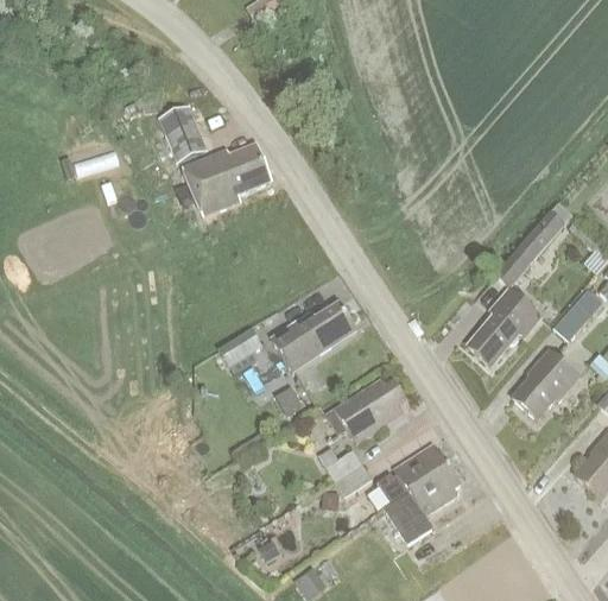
[(254,20),(278,5),(274,0),(254,0),(245,6),(254,20)]
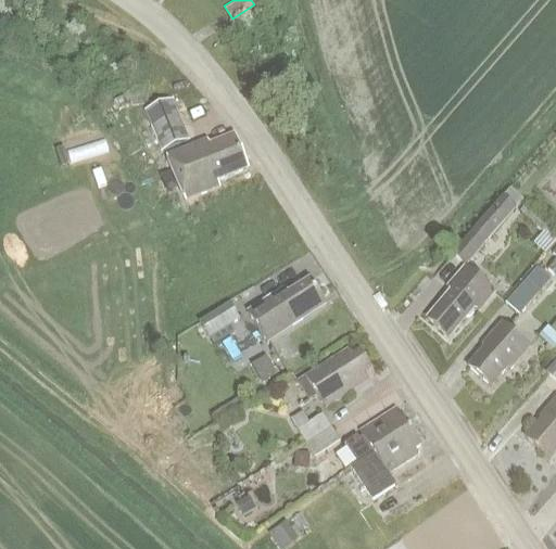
[(159,139),(186,128),(169,90),(143,101),(159,139)]
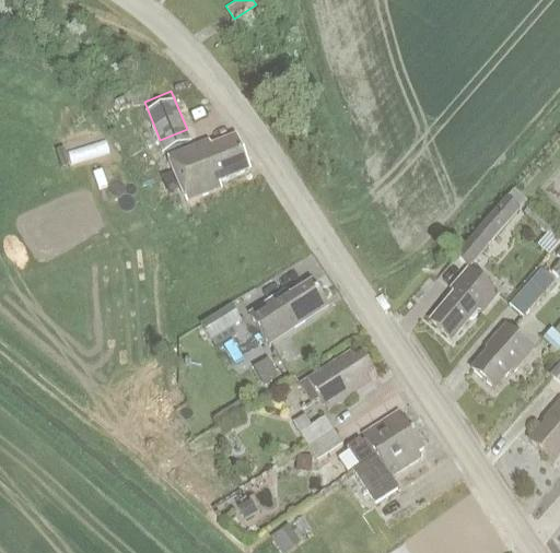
[(125,93),(115,97),(119,107),(129,103),(125,93)]
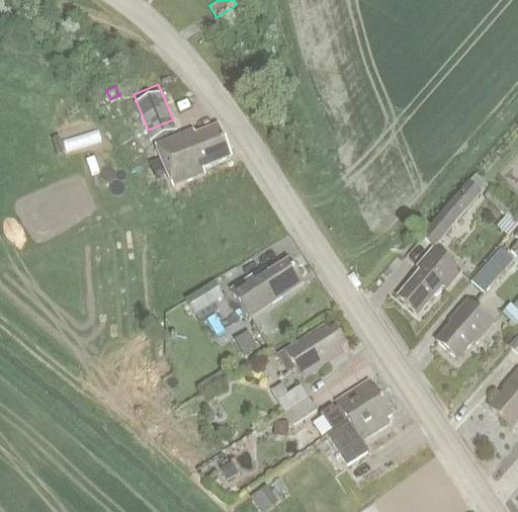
[(202,165),(230,153),(218,124),(195,134),(192,126),(155,143),(173,182),(204,169),(202,165)]
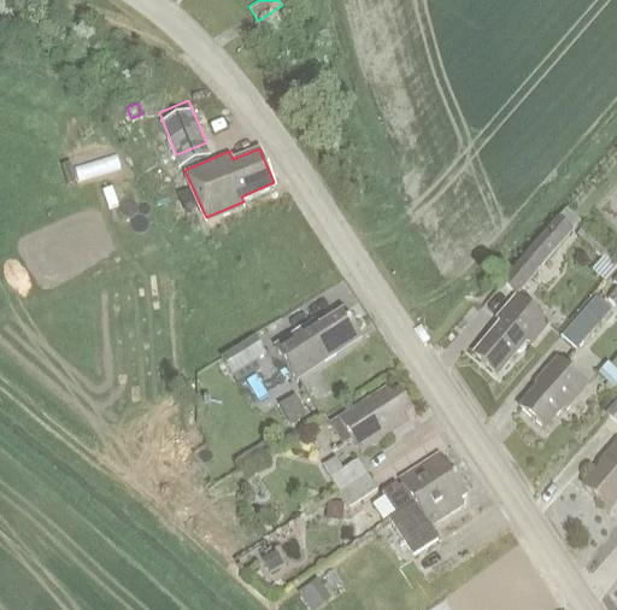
[(558,215),(503,279),(517,291),(573,227),(558,215)]
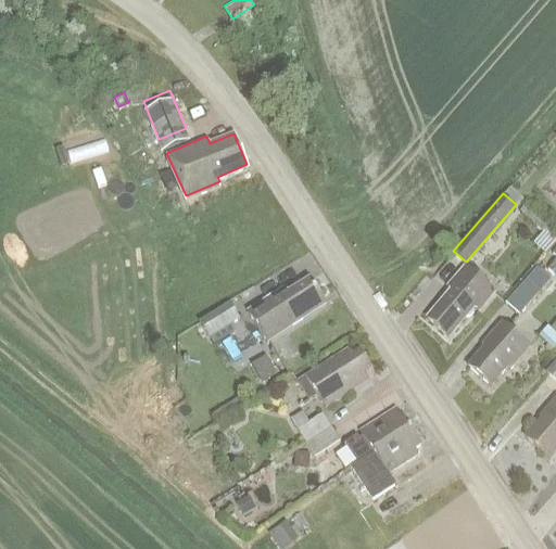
[(478,307),(495,288),(466,262),(446,284),(451,288),(427,315),(449,333),(475,304),(478,307)]
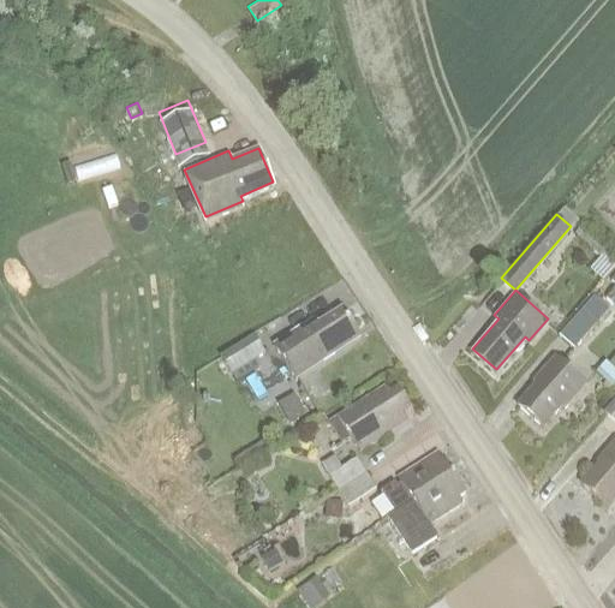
[(574,346),(609,307),(593,293),(559,333),(574,346)]
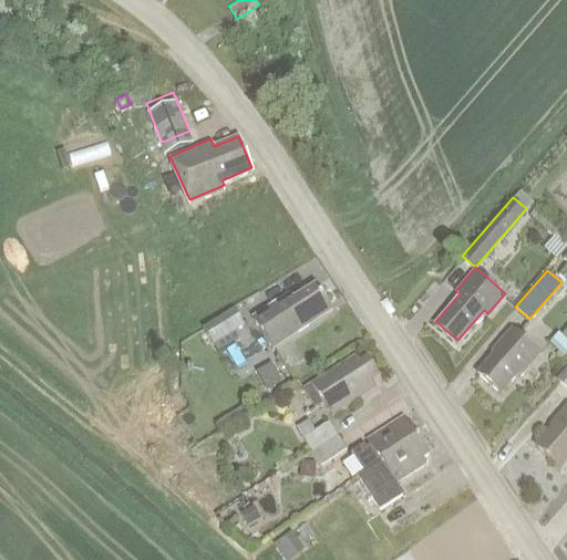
[(251,314),(271,344),(326,309),(321,304),(328,300),(315,280),(294,294),(289,289),(251,314)]
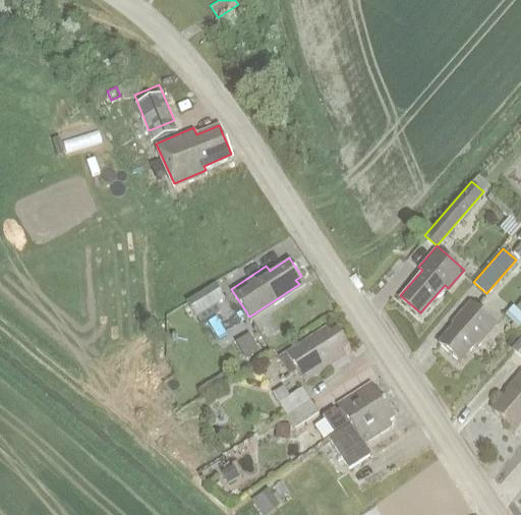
[(189,318),(224,294),(215,280),(186,298),(189,302),(182,307),(189,318)]
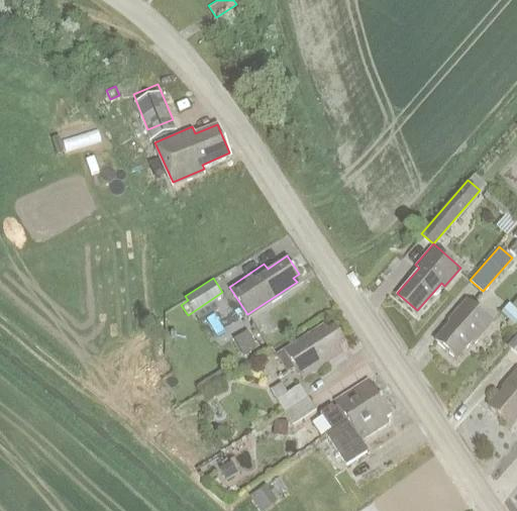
[(474,340),(493,319),(468,297),(448,318),(450,320),(435,337),(456,356),(472,339),(474,340)]
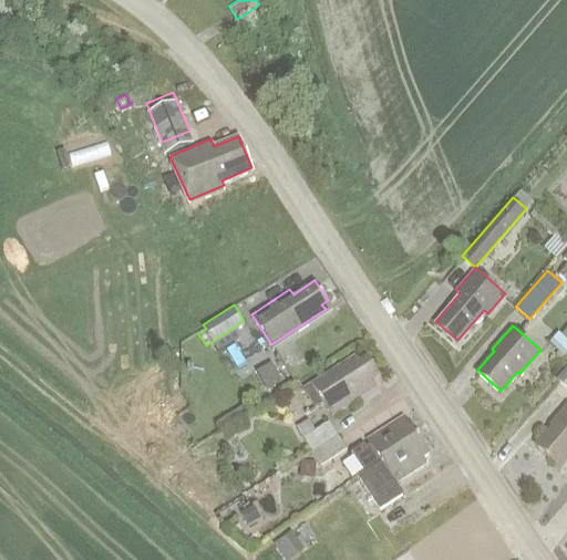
[(566,340),(557,332),(549,342),(565,355),(566,353),(566,340)]
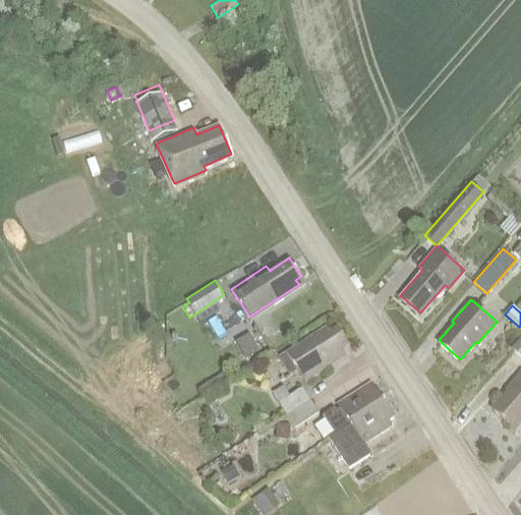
[(297,367),(304,378),(344,351),(341,346),(346,343),(335,326),(330,329),(326,324),(286,349),(287,352),(297,367)]
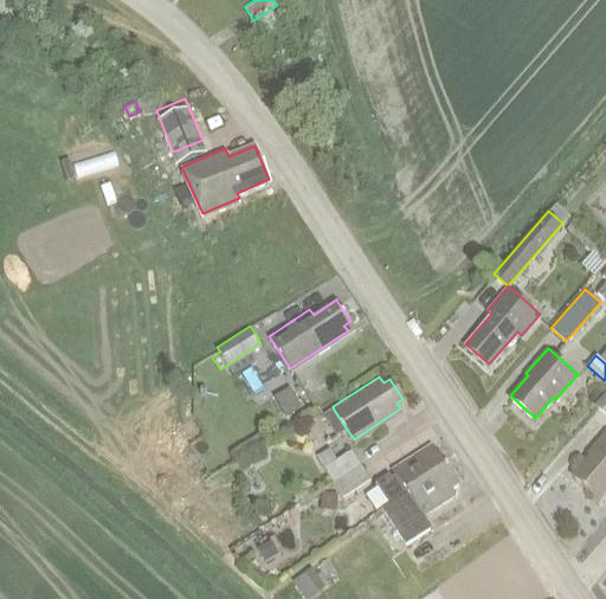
[(605,411),(605,390),(595,403),(605,411)]
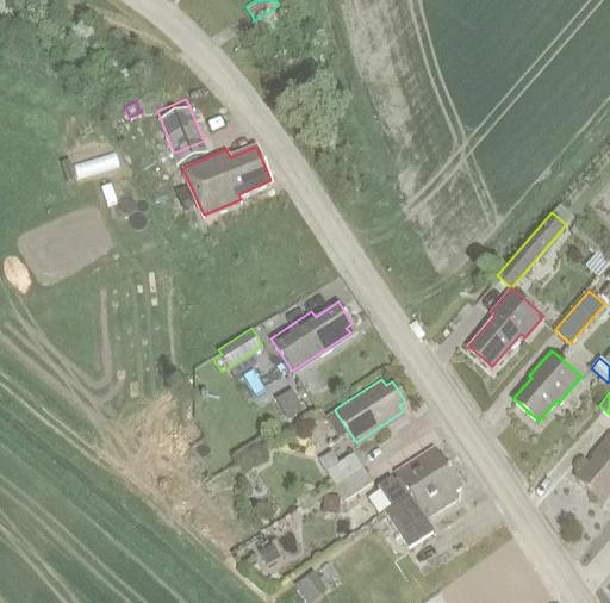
[(336,412),(328,417),(340,435),(348,430),(336,412)]
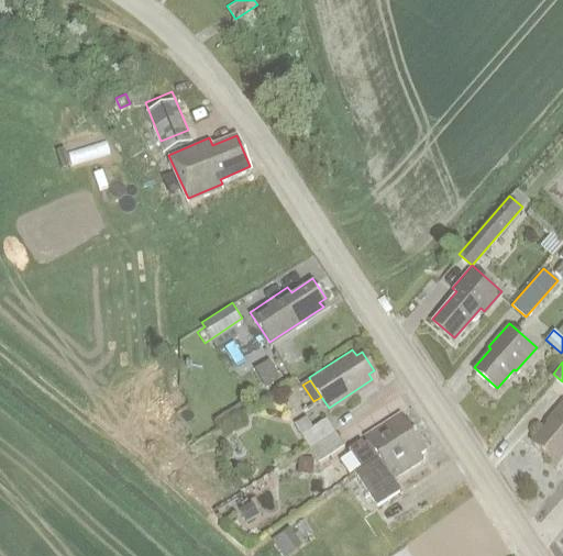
[(562,399),(545,420),(548,421),(532,440),(556,460),(562,453),(562,399)]
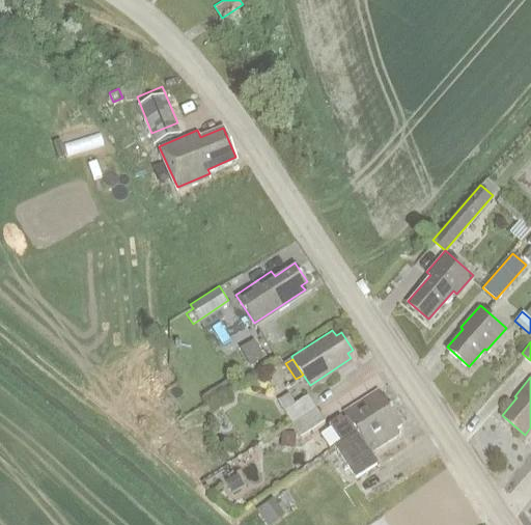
[(226,387),(205,401),(213,410),(232,396),(226,387)]
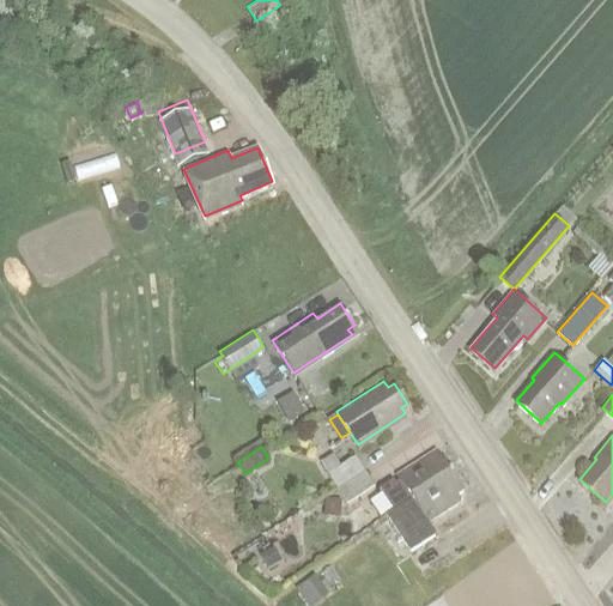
[(434,455),(430,449),(395,472),(400,478),(396,480),(395,478),(382,486),(394,505),(411,496),(451,470),(439,452),(434,455)]
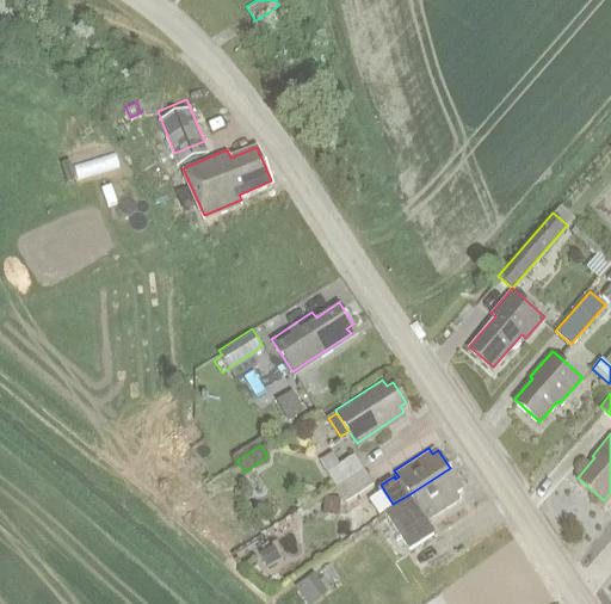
[(337,485),(364,467),(353,451),(339,461),(331,449),(319,456),(337,485)]
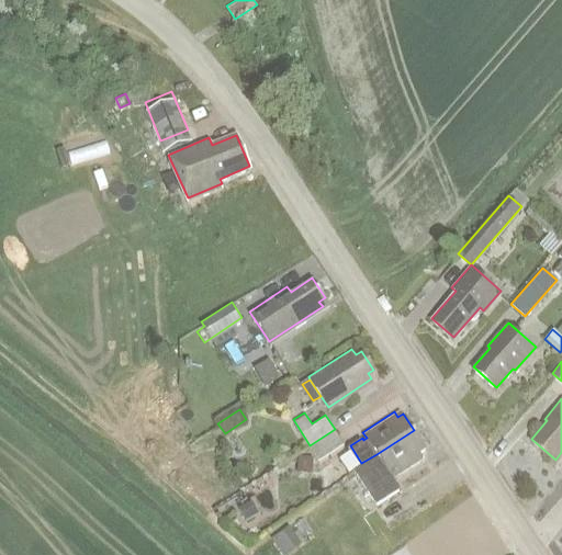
[(335,429),(310,445),(318,459),(344,442),(335,429)]
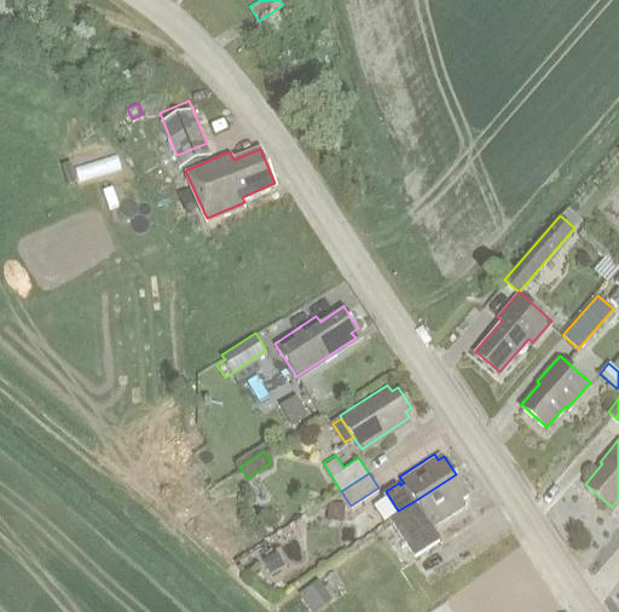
[(414,553),(438,537),(431,525),(466,502),(462,496),(468,492),(456,474),(415,501),(391,517),(414,553)]
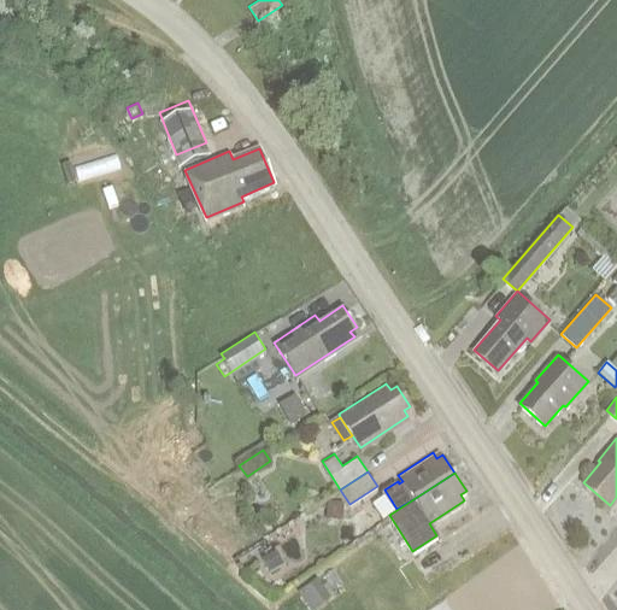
[(276,547),(262,555),(270,569),(283,561),(276,547)]
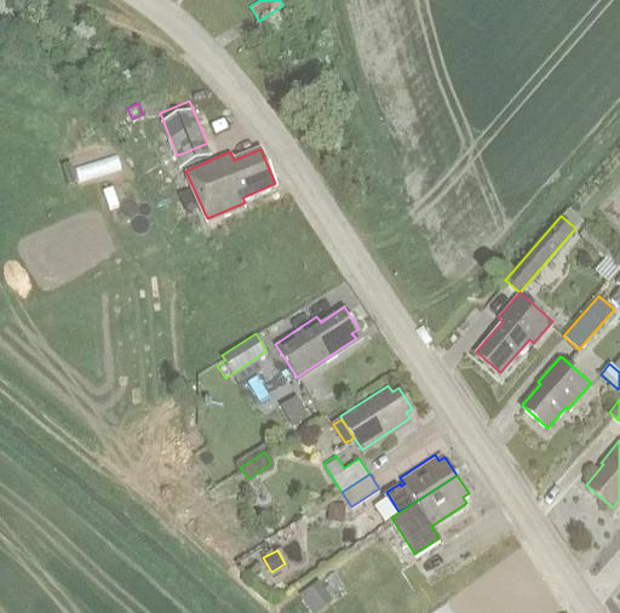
[(315,609),(332,599),(320,579),(303,591),(315,609)]
